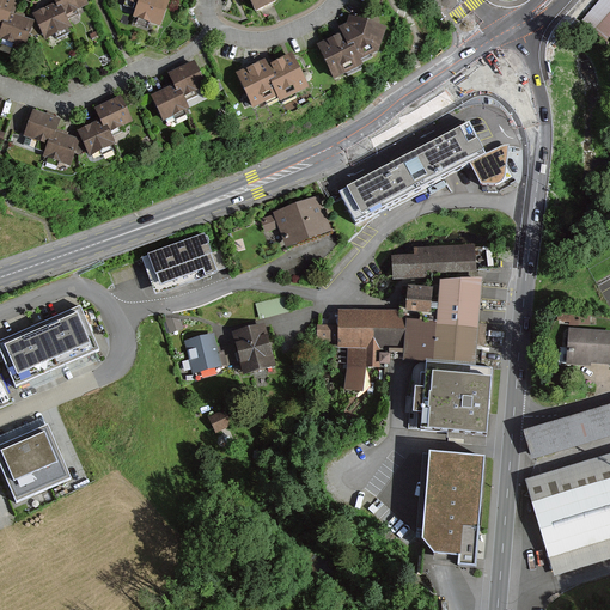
[(0,23),(2,24),(7,13),(11,1),(7,0),(0,0),(0,23)]
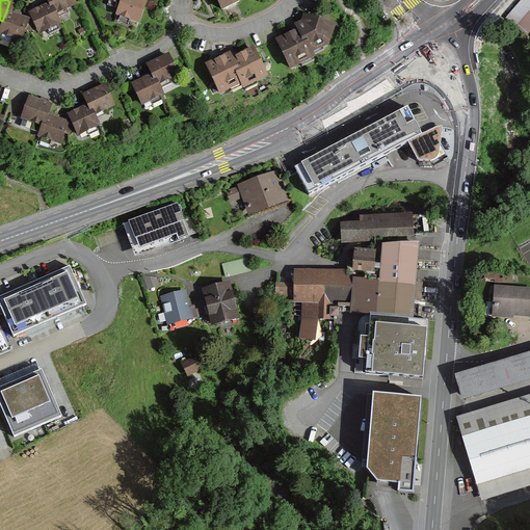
[(73,2),(71,0),(45,0),(48,5),(51,12),(73,2)]
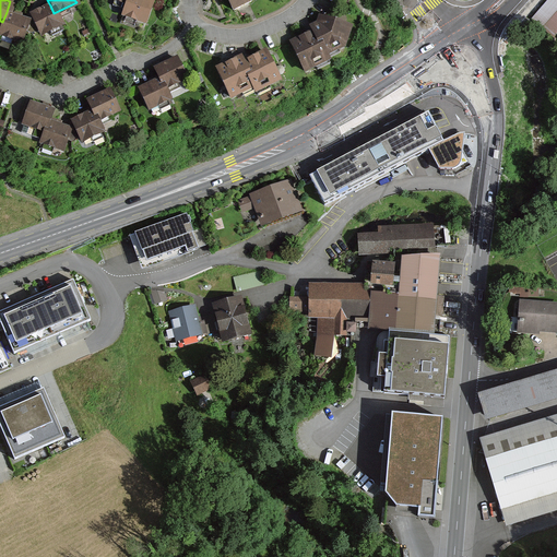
[(142,23),(151,1),(147,0),(126,0),(125,3),(120,14),(142,23)]
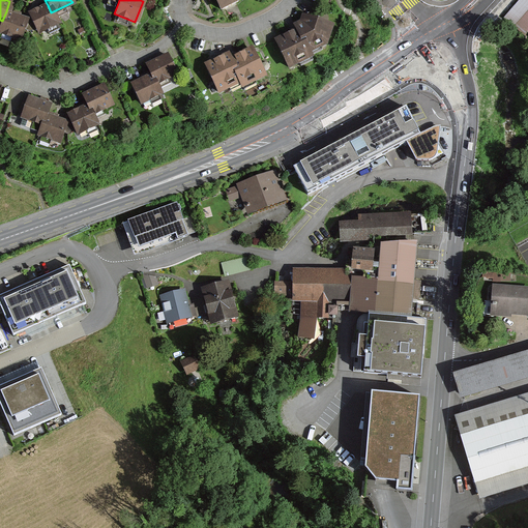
[(527,26),(527,0),(518,0),(503,18),(522,34),(527,26)]
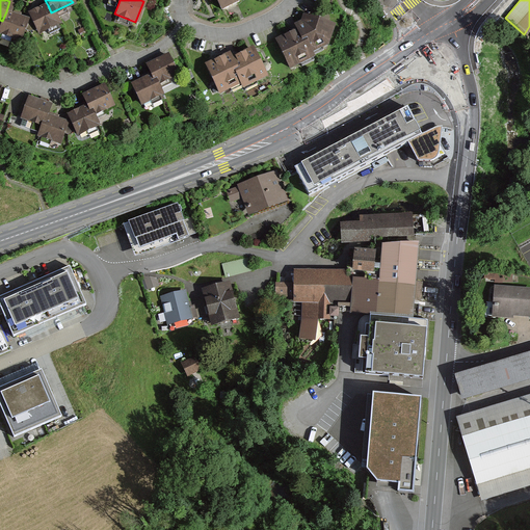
[(51,12),(48,5),(28,14),(36,33),(56,25),(51,12)]
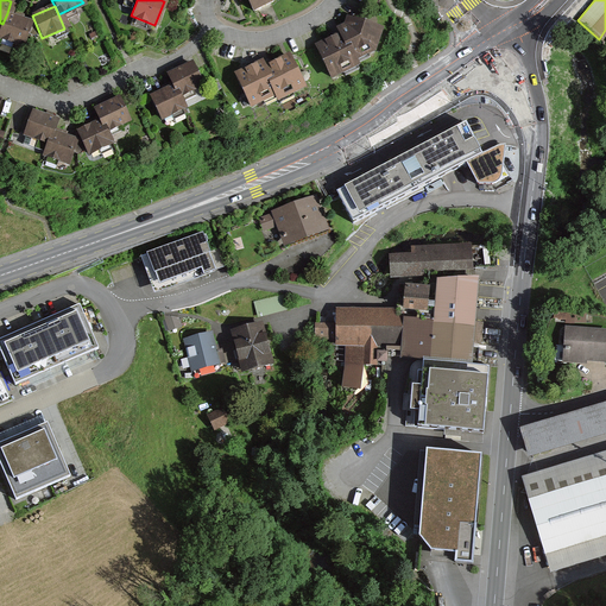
[(0,37),(21,45),(31,23),(7,13),(2,24),(0,30),(0,37)]
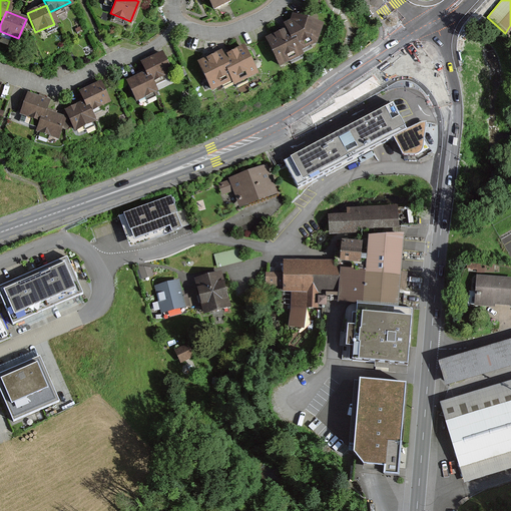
[(297,51),(311,44),(318,24),(289,14),(286,21),(280,24),(283,30),(264,39),(276,66),(299,55),(297,51)]
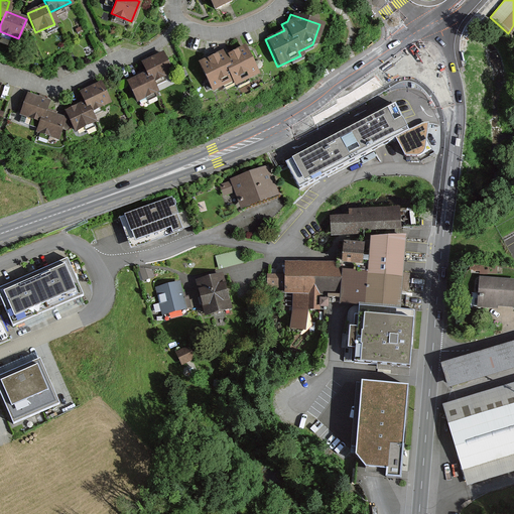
[(219,51),(195,62),(208,91),(228,81),(231,86),(255,75),(242,46),(221,56),(219,51)]
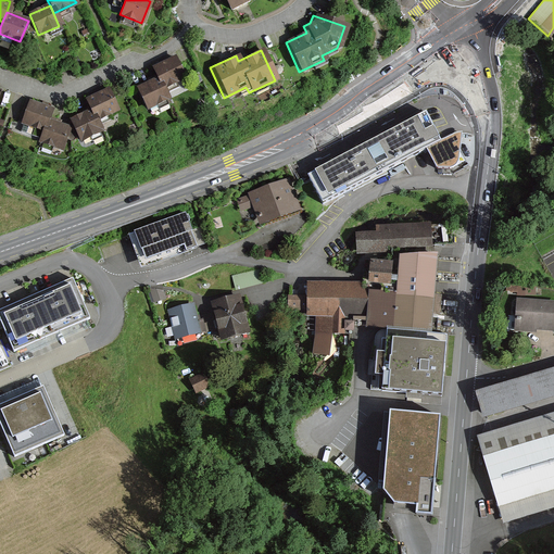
[(183,77),(173,58),(151,67),(156,80),(160,88),(183,77)]
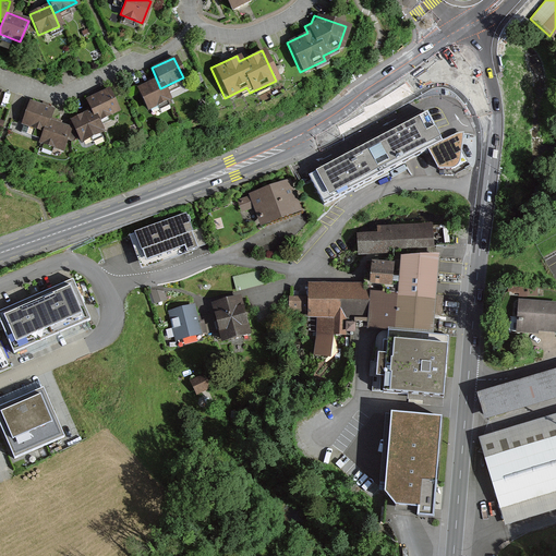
[(357,69),(346,76),(349,82),(360,74),(357,69)]
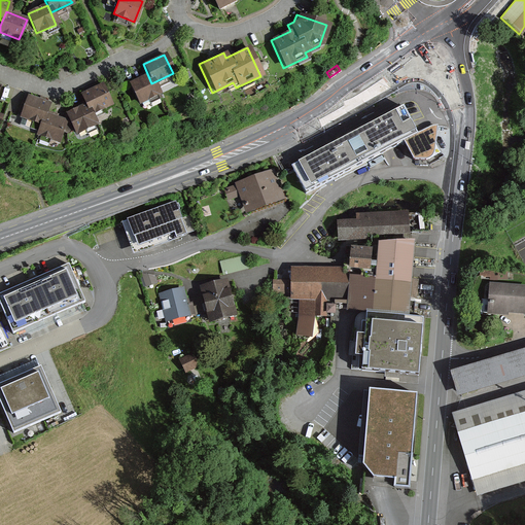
[(151,83),(148,76),(129,84),(137,104),(156,96),(151,83)]
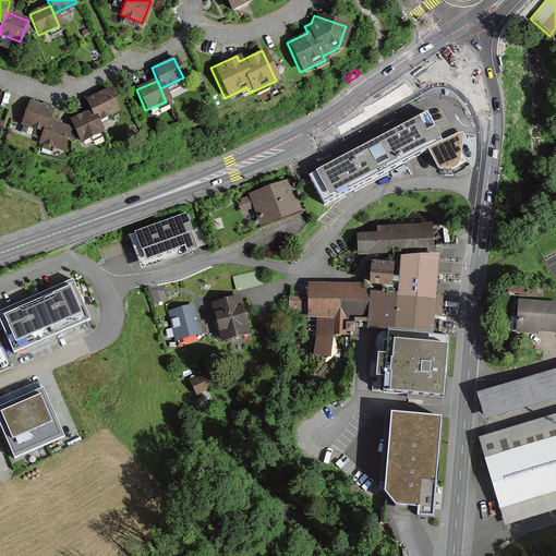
[(170,96),(181,93),(179,86),(168,89),(170,96)]
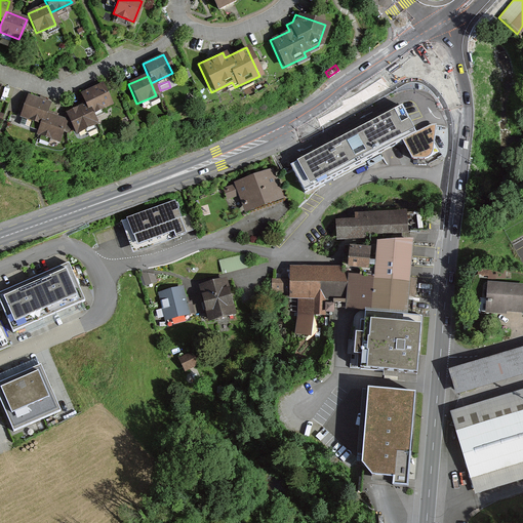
[(110,104),(102,85),(80,94),(85,106),(88,113),(110,104)]
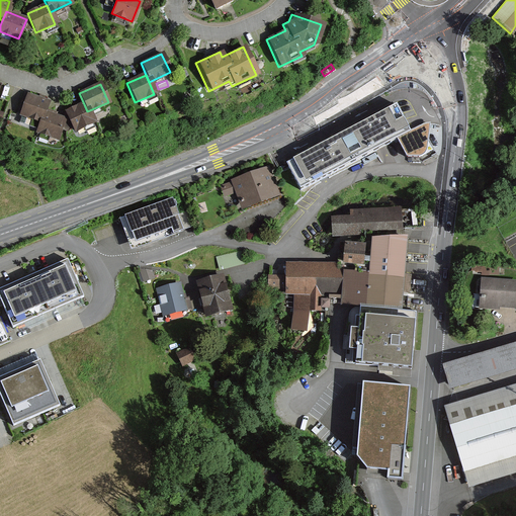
[(16,112),(37,120),(40,110),(45,101),(24,93),(16,112)]
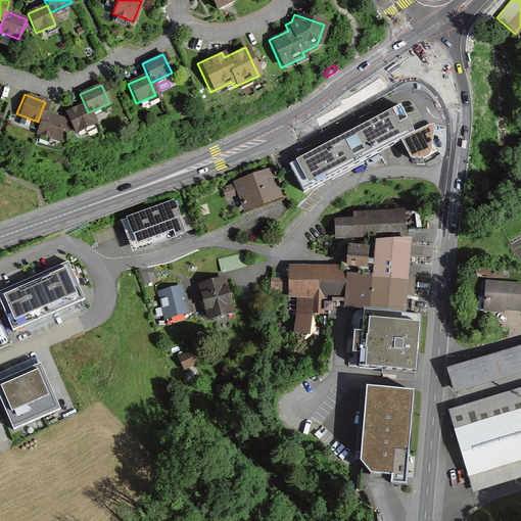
[(414,131),(398,103),(288,162),(302,190),(414,131)]
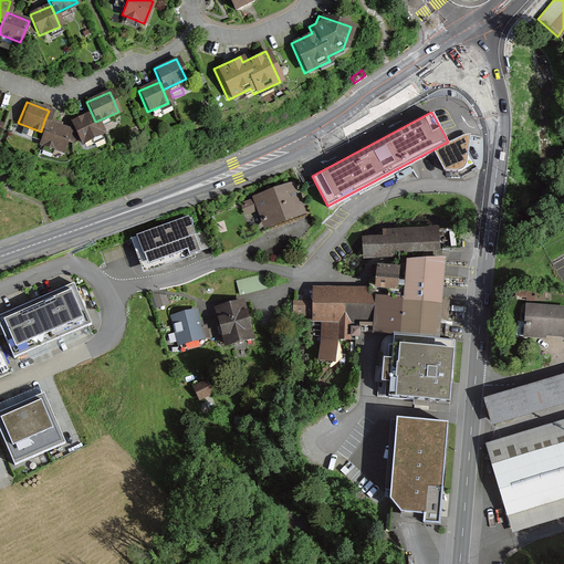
[(95,122),(92,114),(71,124),(81,145),(101,135),(95,122)]
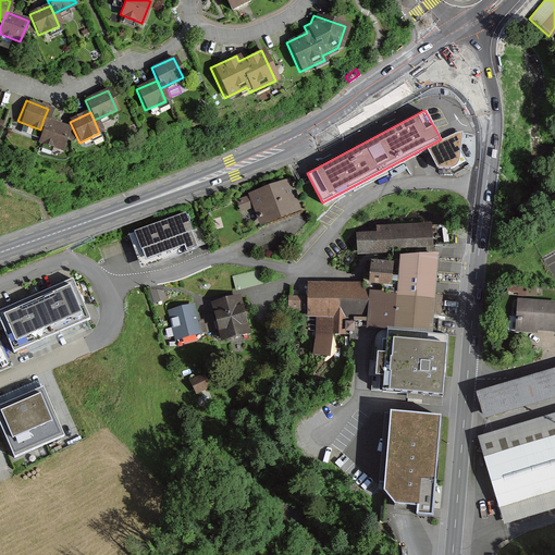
[(58,149),(66,127),(44,119),(40,130),(36,140),(58,149)]
